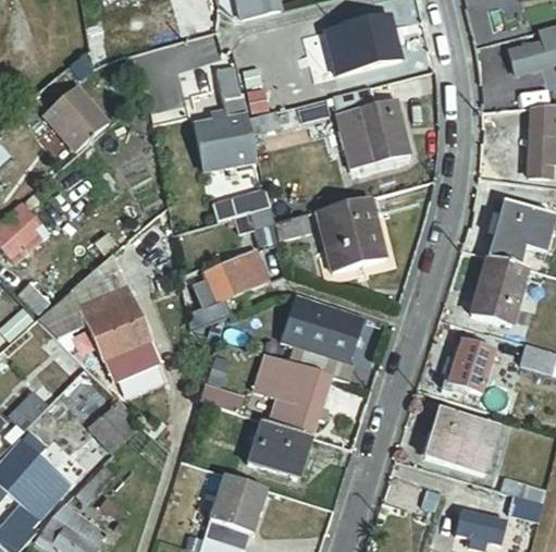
[(238,0),(243,19),(282,9),(280,0),(238,0)]
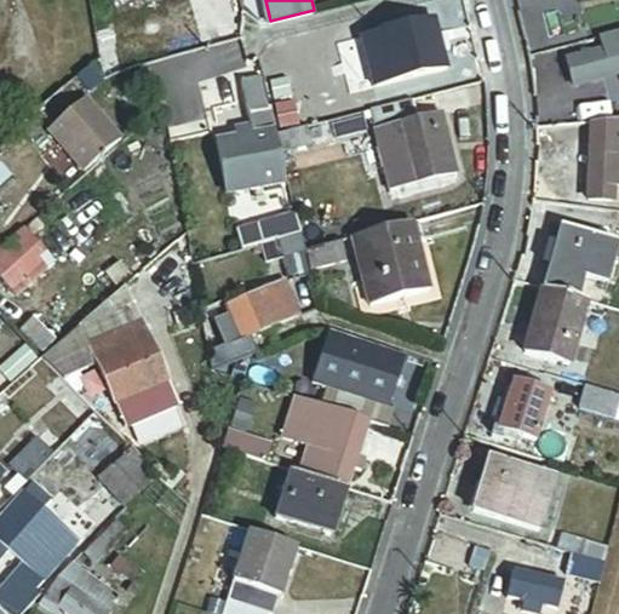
[(362,33),(373,80),(445,66),(439,34),(427,36),(424,21),(362,33)]
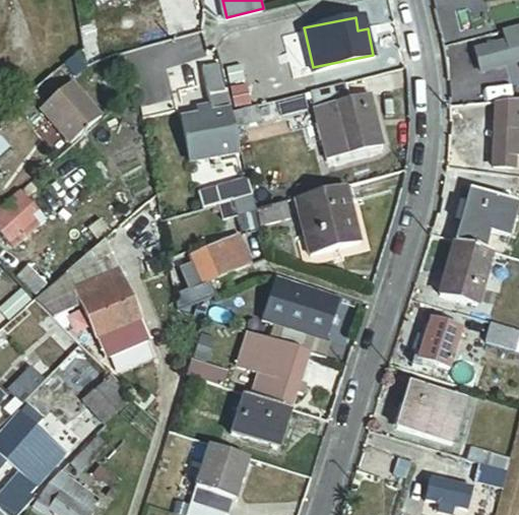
[(518,23),(504,28),(506,38),(475,47),(480,68),(518,58),(518,23)]
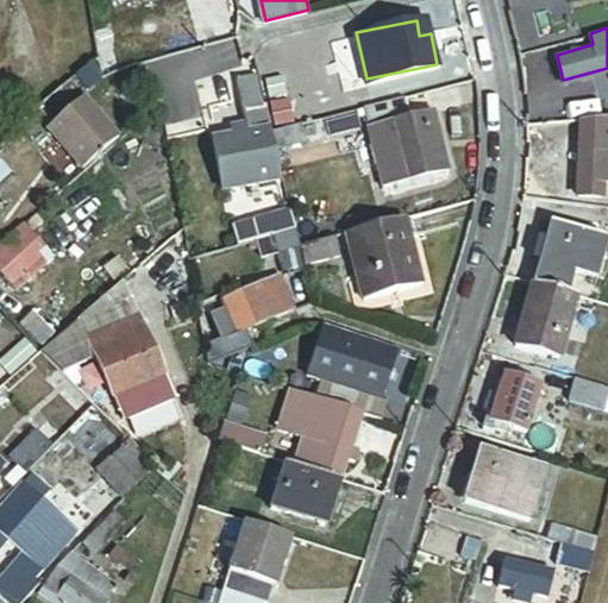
[(101,73),(91,60),(75,71),(87,85),(101,73)]
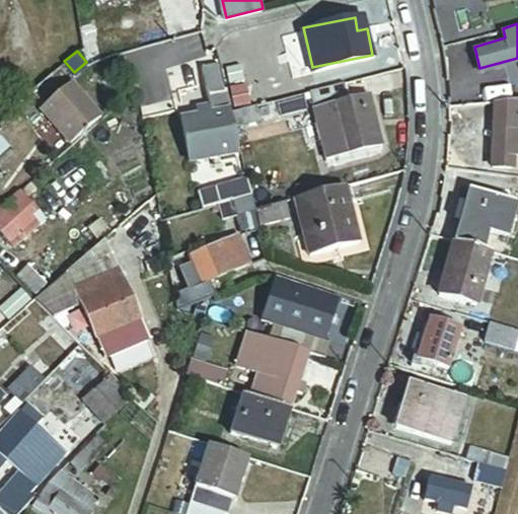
[(222,89),(216,61),(201,64),(210,101),(212,113),(205,114),(204,109),(199,111),(181,115),(192,158),(238,148),(238,147),(240,146),(235,124),(231,109),(226,88),(222,89)]
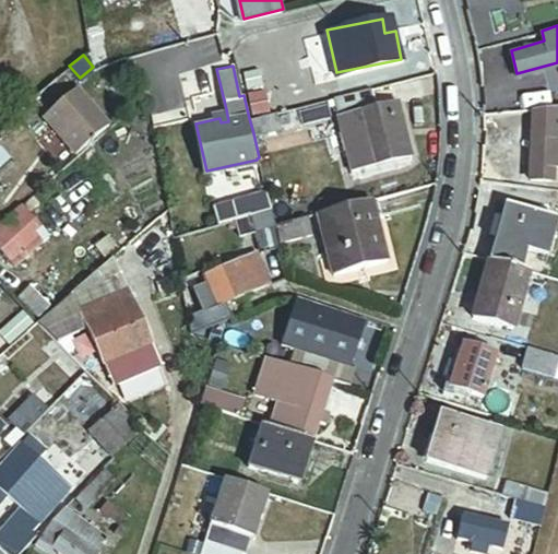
[(260,69),(259,69),(262,85),(279,83),(275,66),(260,69)]
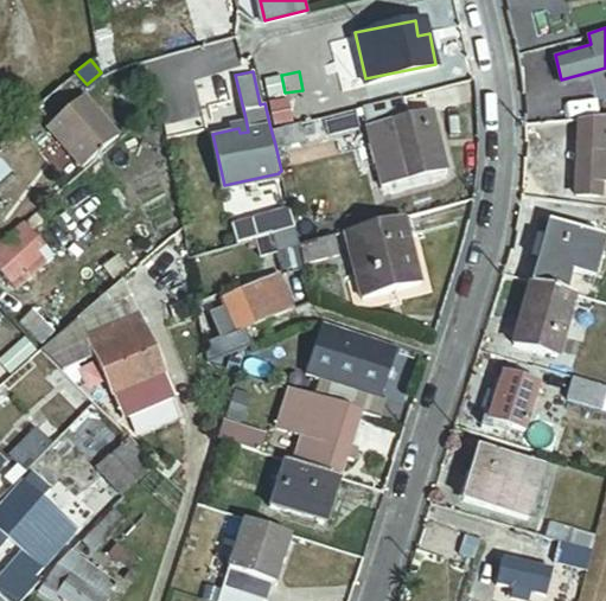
[(117,132),(83,93),(48,123),(82,162),(117,132)]
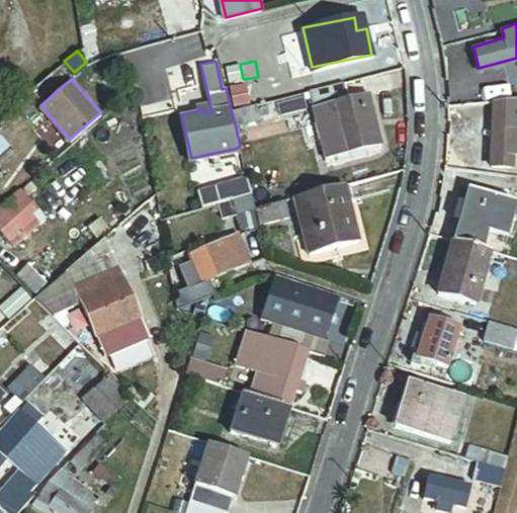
[(343,80),(309,88),(313,104),(326,100),(340,154),(380,143),(367,90),(347,95),(343,80)]
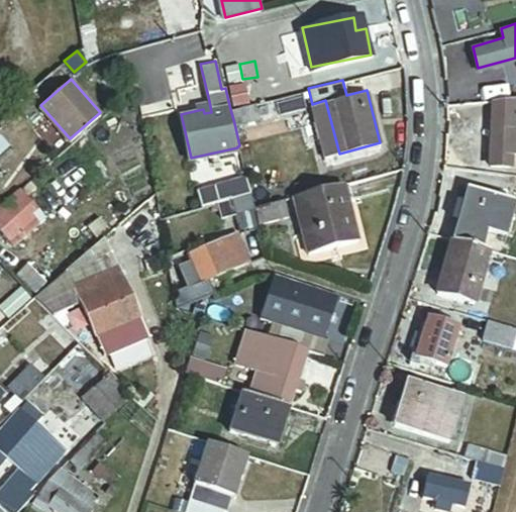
[(515,95),(493,98),(491,162),(511,163),(511,150),(515,150),(515,95)]
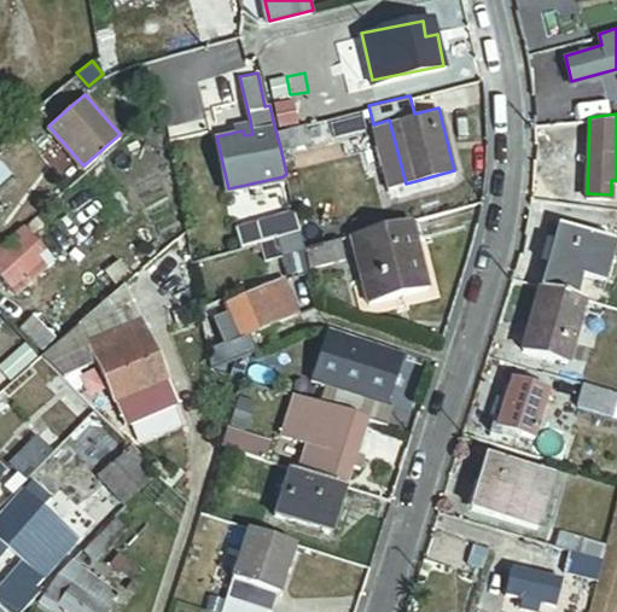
[(389,120),(373,124),(389,187),(406,184),(389,120)]
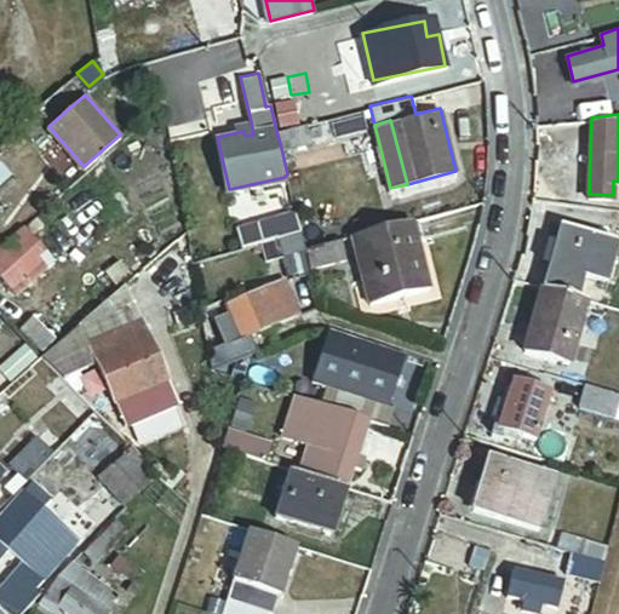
[(253,135),(251,121),(235,125),(238,132),(244,131),(245,136),(253,135)]
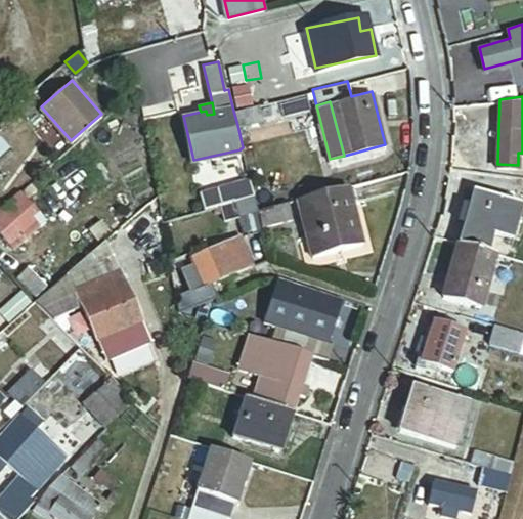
[(263,118),(259,103),(233,111),(237,125),(263,118)]
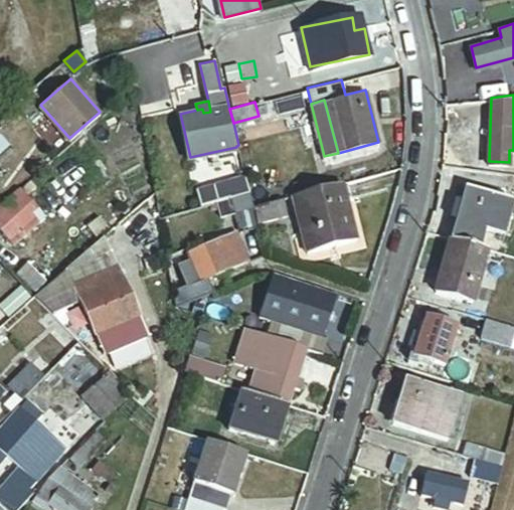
[(249,192),(246,178),(218,185),(221,199),(249,192)]
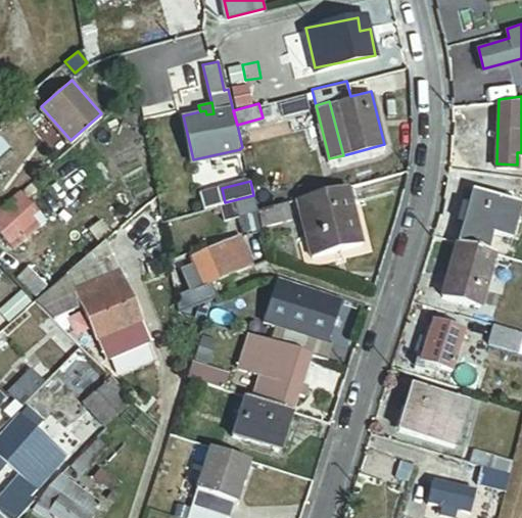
[(19,190),(0,206),(0,232),(12,246),(44,218),(29,200),(39,191),(32,184),(22,193),(19,190)]
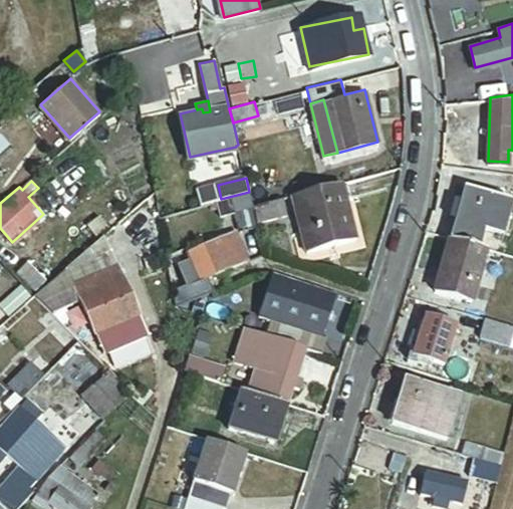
[(340,181),(291,194),(306,250),(355,237),(340,181)]
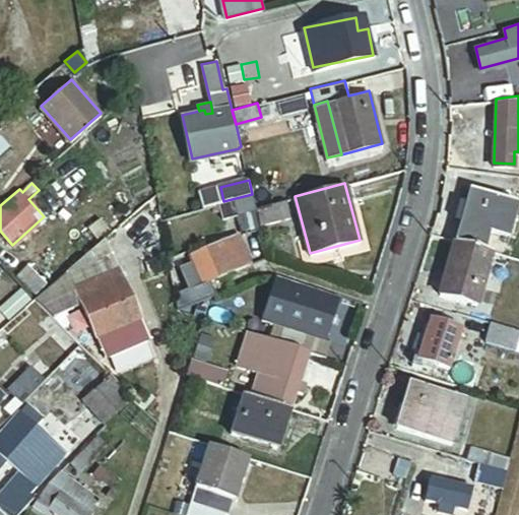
[(461,220),(456,239),(482,246),(488,229),(497,194),(470,187),(465,204),(461,220)]
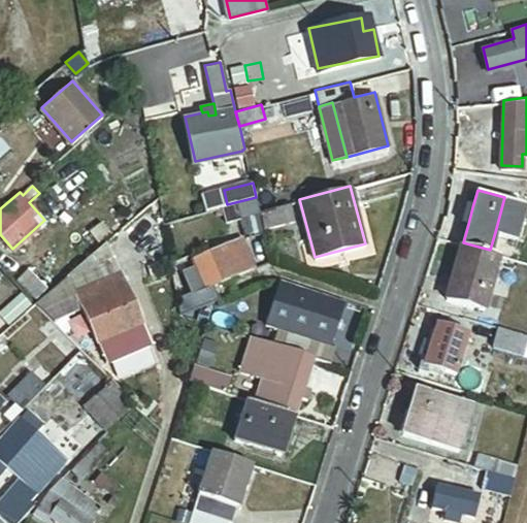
[(256,197),(227,204),(222,205),(226,220),(240,216),(246,236),(264,231),(264,228),(259,209),(256,197)]
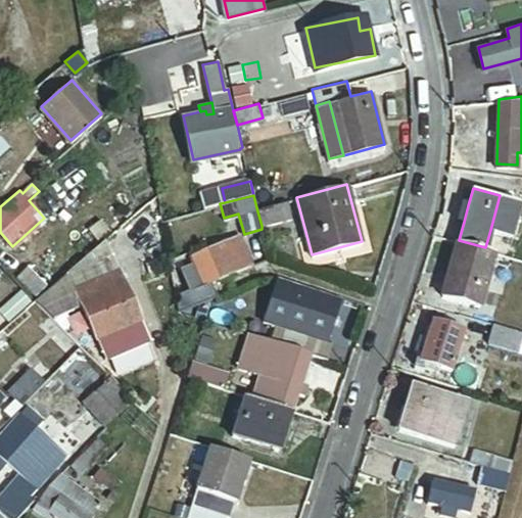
[(490,230),(515,236),(521,212),(521,200),(500,195),(490,230)]
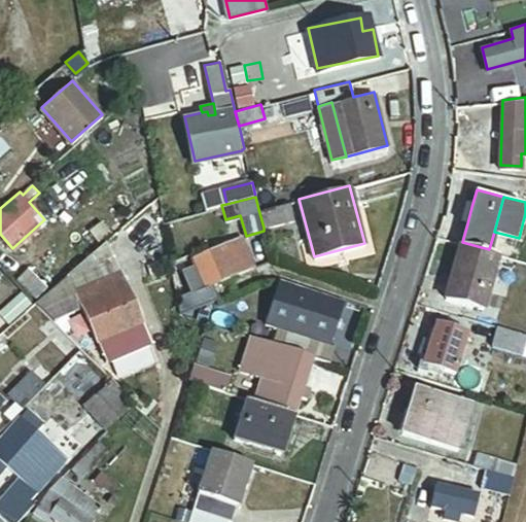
[(294,218),(289,201),(258,209),(264,228),(294,218)]
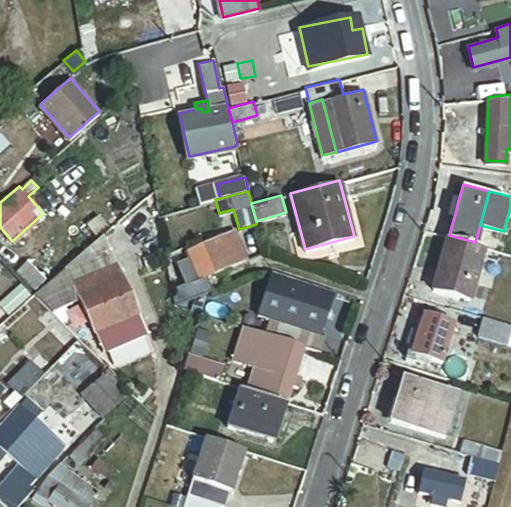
[(446,214),(454,217),(458,201),(450,199),(446,214)]
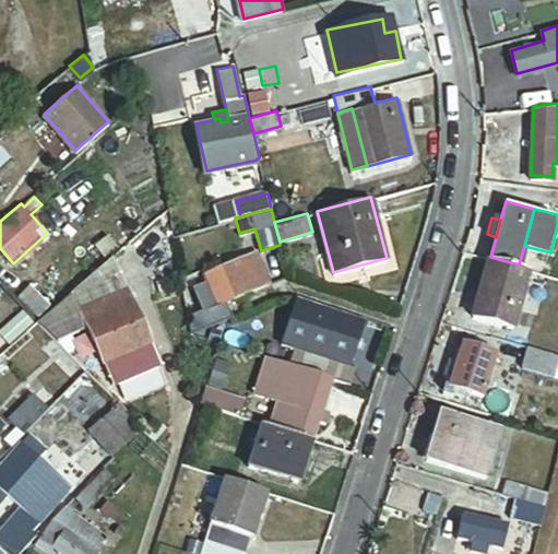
[(190,322),(193,331),(226,317),(230,315),(225,299),(270,280),(261,260),(258,261),(253,251),(203,273),(206,280),(193,286),(202,308),(193,313),(196,319),(190,322)]
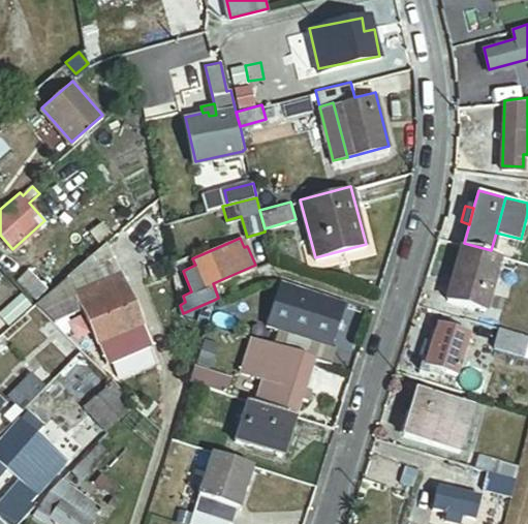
[(119,271),(105,240),(35,302),(53,320),(83,307),(75,290),(119,271)]
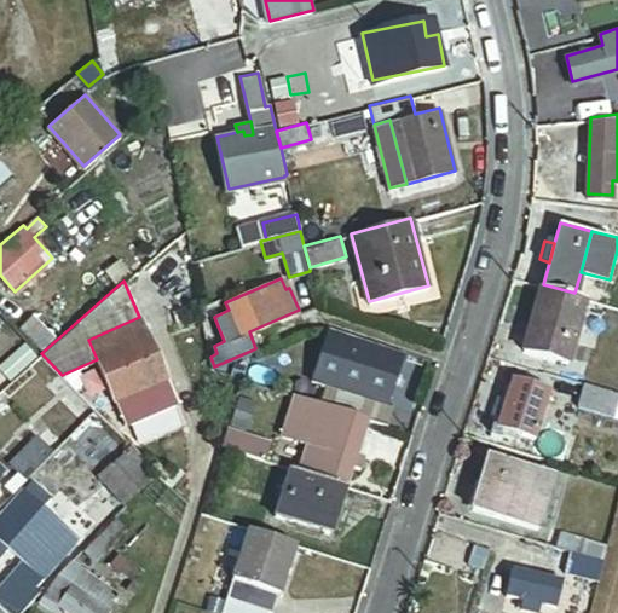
[(575,293),(543,284),(525,347),(569,359),(587,296),(575,293)]
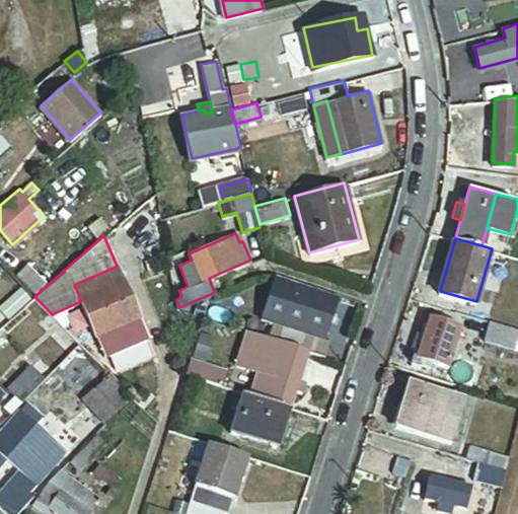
[(31,258),(27,263),(45,281),(50,276),(31,258)]
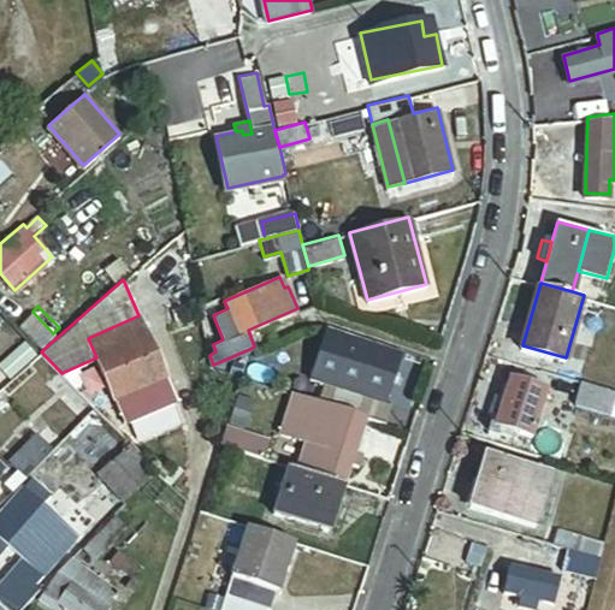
[(53,333),(33,312),(19,324),(41,345),(53,333)]
